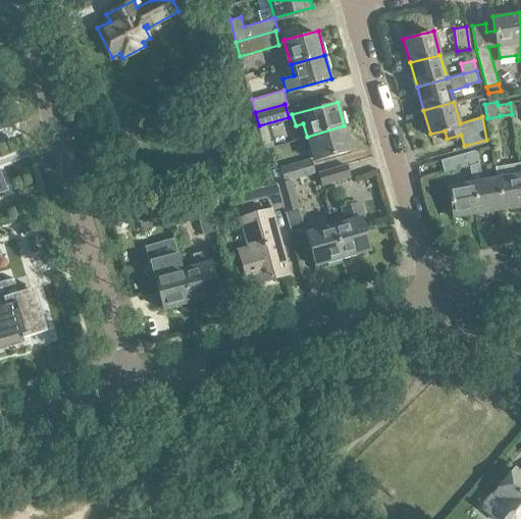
[(351,149),(344,125),(307,137),(310,149),(308,149),(311,158),(313,158),(313,159),(351,149)]
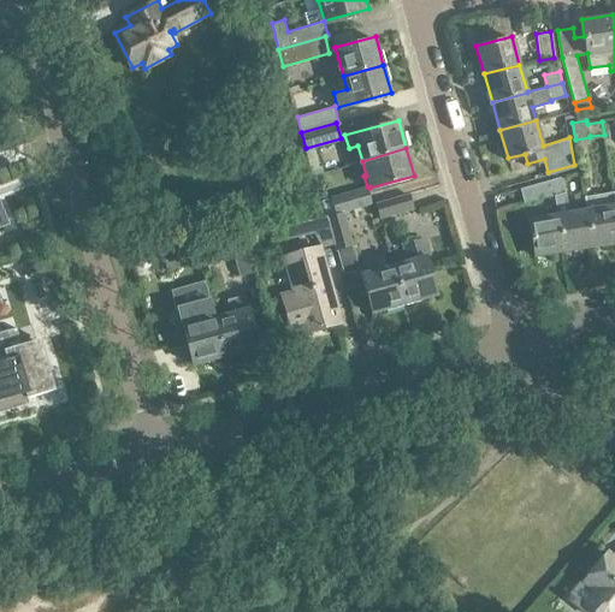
[(561,177),(550,179),(555,194),(559,213),(557,213),(563,249),(591,244),(585,208),(571,212),(566,191),(561,177)]
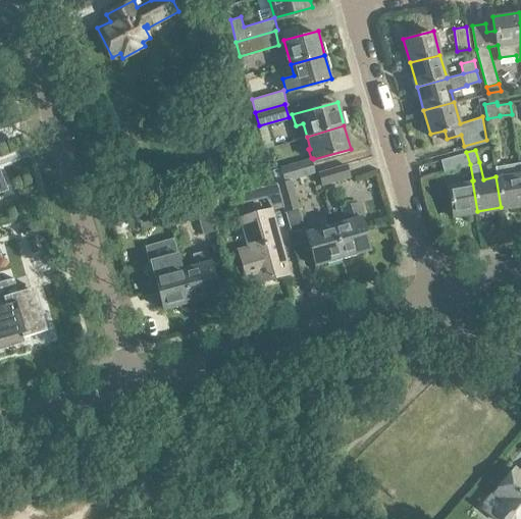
[(466,152),(441,159),(446,171),(470,164),(466,152)]
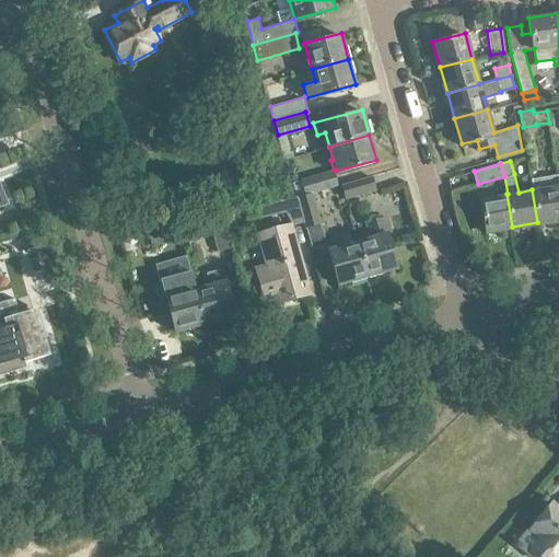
[(334,170),(301,178),(305,194),(313,192),(338,185),(334,170)]
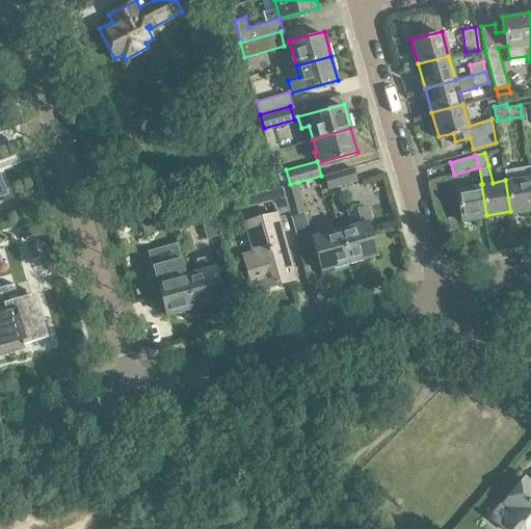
[(504,168),(506,180),(505,180),(510,211),(530,207),(530,180),(528,165),(504,168)]
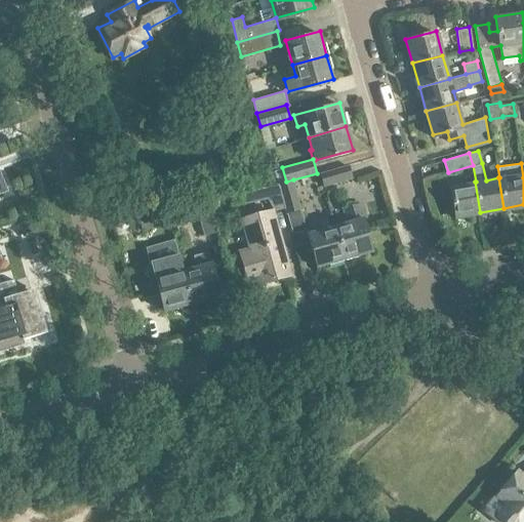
[(352,177),(348,164),(321,171),(324,186),(352,177)]
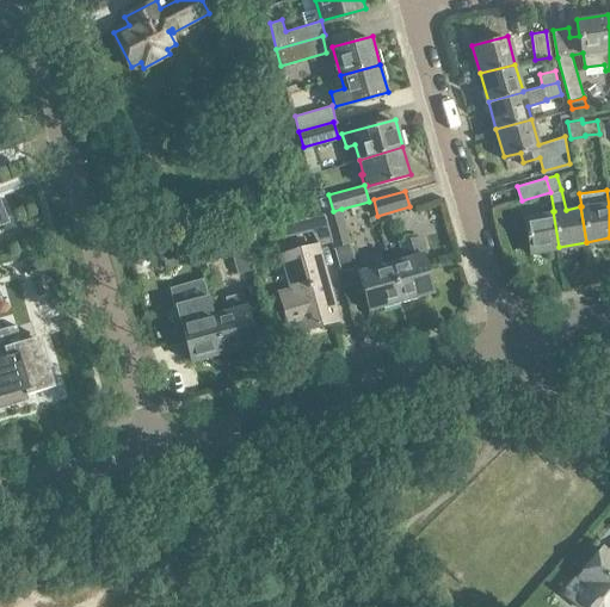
[(333,211),(325,214),(333,241),(336,247),(351,243),(342,209),(333,211)]
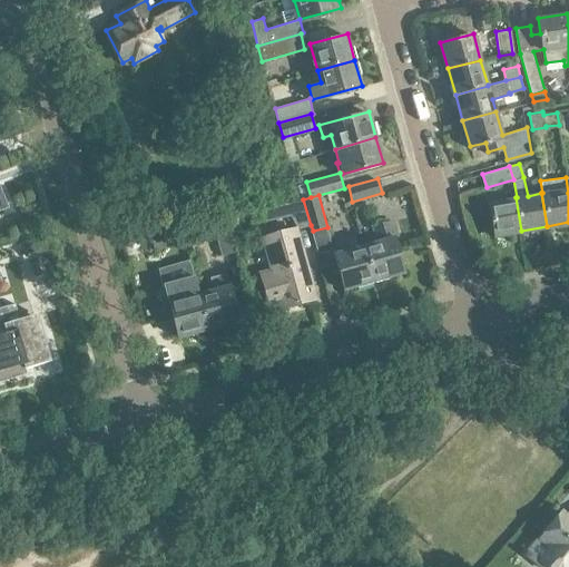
[(493,235),(521,231),(516,197),(488,203),(493,235)]
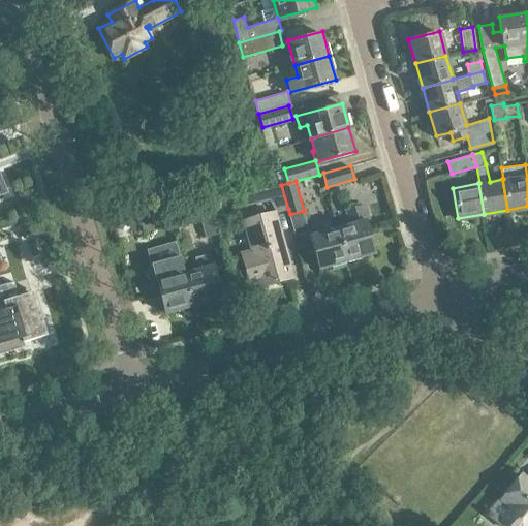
[(278,211),(288,209),(281,185),(278,186),(243,193),(245,204),(271,198),(278,211)]
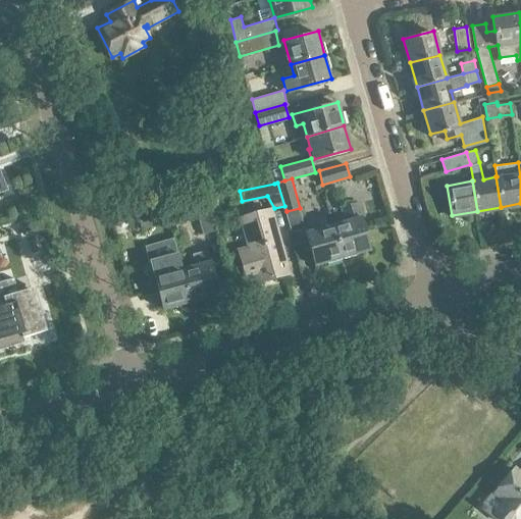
[(207,197),(195,200),(204,232),(217,228),(207,197)]
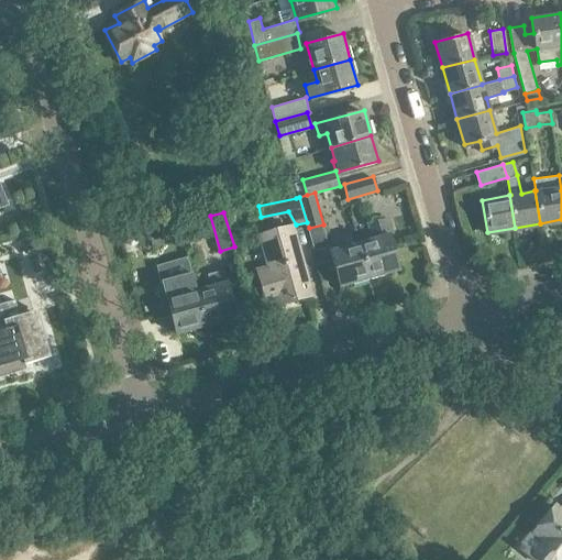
[(372,239),(360,242),(371,278),(400,270),(385,216),(367,221),(372,239)]
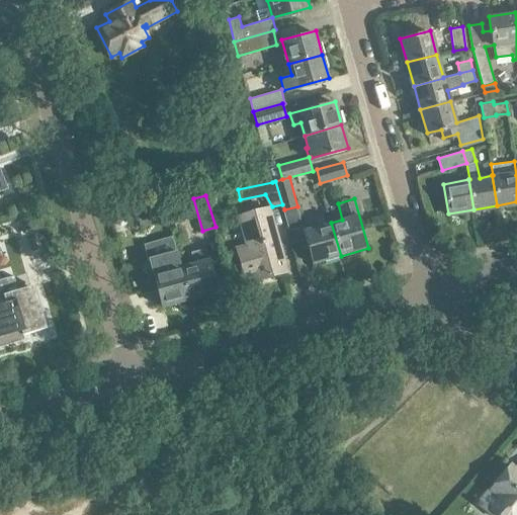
[(168,219),(164,205),(138,213),(142,226),(168,219)]
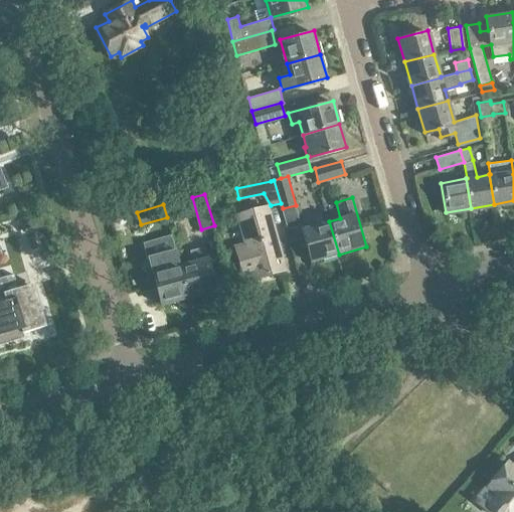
[(248,243),(236,247),(245,277),(254,275),(255,278),(286,270),(268,205),(240,213),(248,243)]
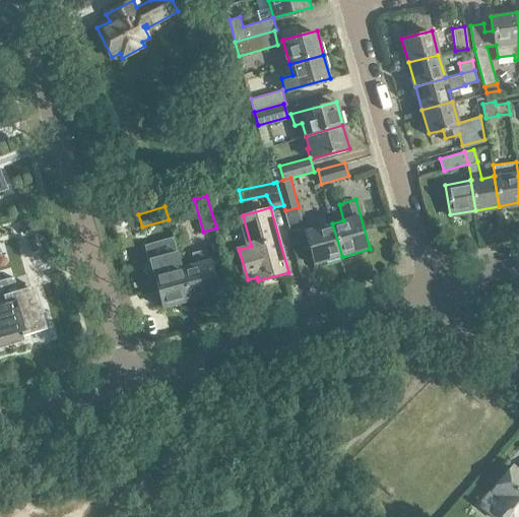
[(315,265),(342,257),(332,223),(306,231),(315,265)]
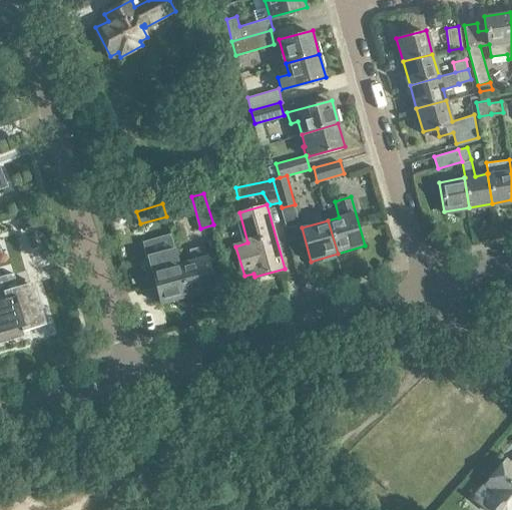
[(181,265),(189,295),(216,288),(208,258),(207,258),(203,244),(189,248),(192,262),(181,265)]
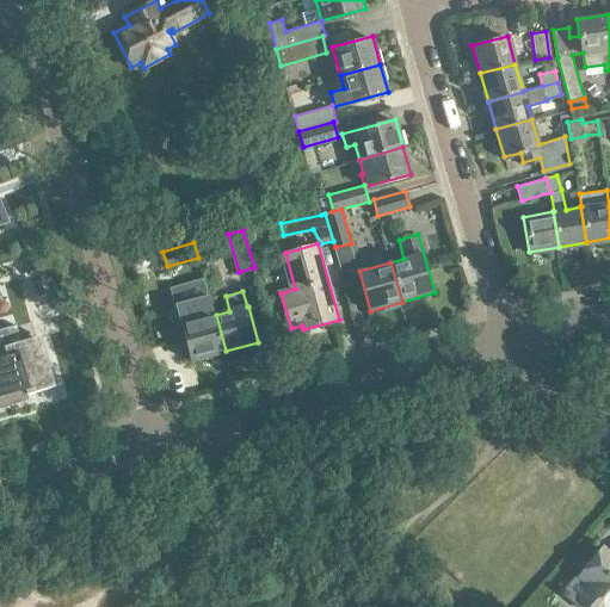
[(193,359),(226,351),(216,315),(211,296),(179,304),(193,359)]
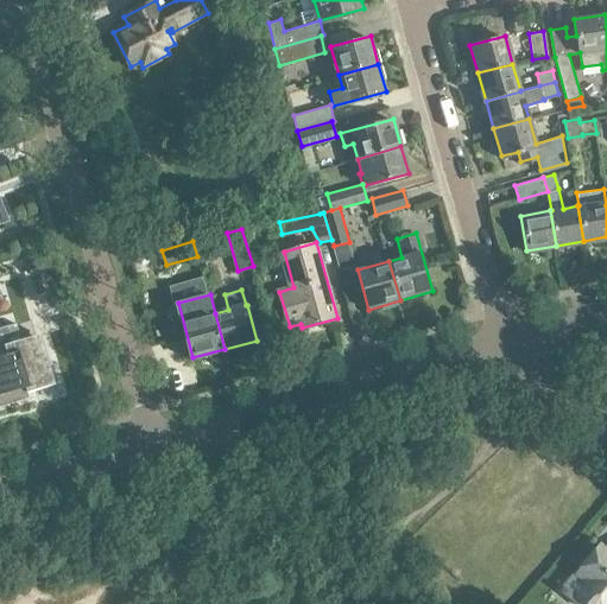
[(0,399),(56,383),(40,332),(13,341),(8,324),(0,326),(0,399)]
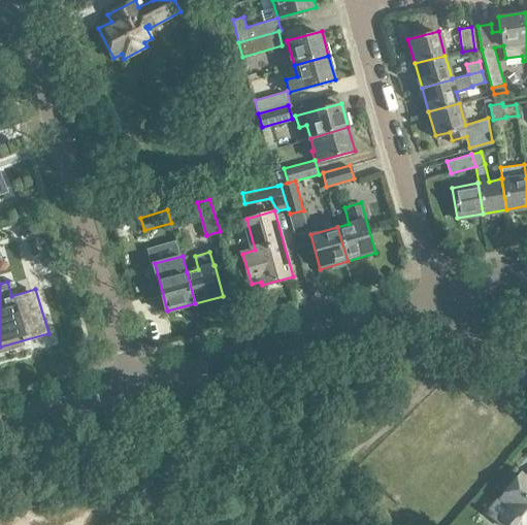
[(526,480),(519,473),(499,498),(514,510),(504,521),(508,524),(526,524),(526,480)]
